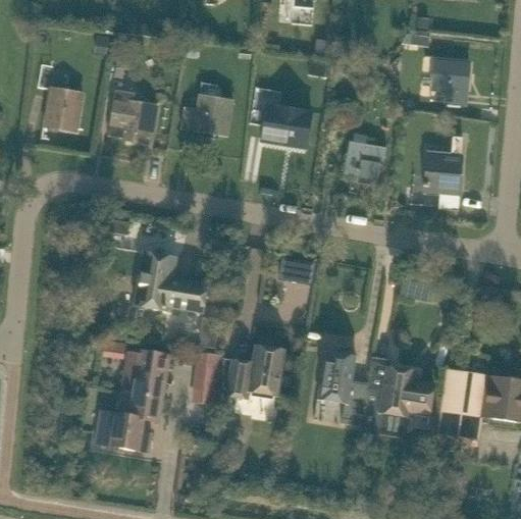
[(92,14),(91,23),(103,24),(104,16),(92,14)]
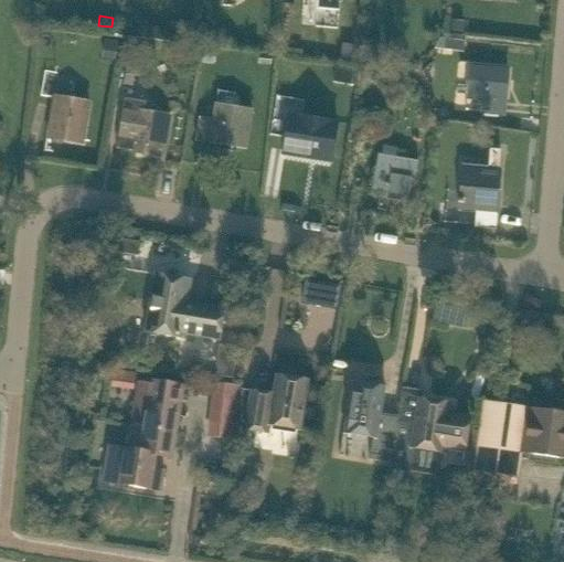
[(179,19),(178,33),(192,34),(193,20),(179,19)]
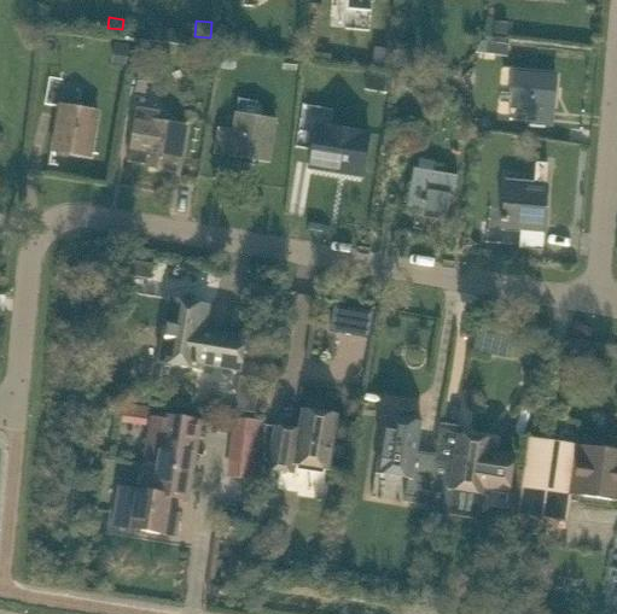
[(510,58),(511,46),(485,44),(484,56),(510,58)]
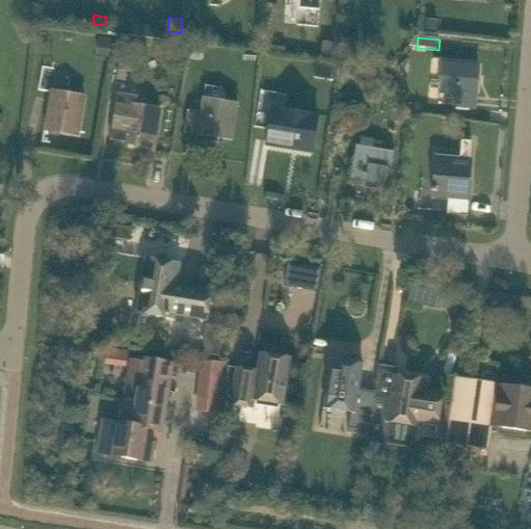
[(322,38),(321,53),(335,54),(336,40),(322,38)]
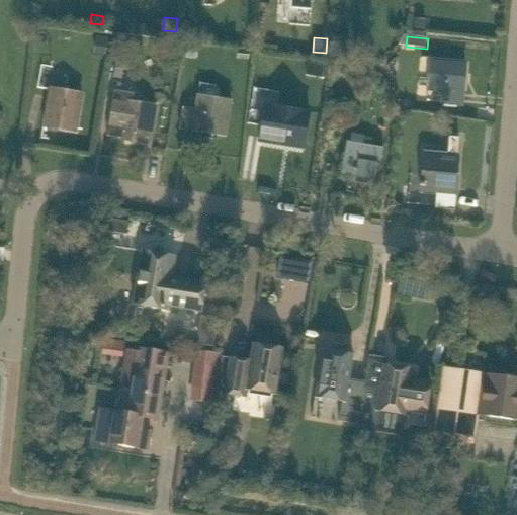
[(97,52),(107,53),(109,38),(99,38),(97,52)]
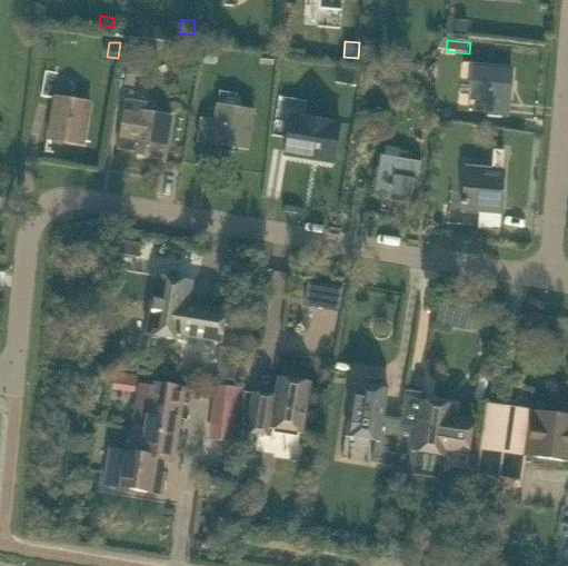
[(380,59),(381,46),(368,45),(367,58),(380,59)]
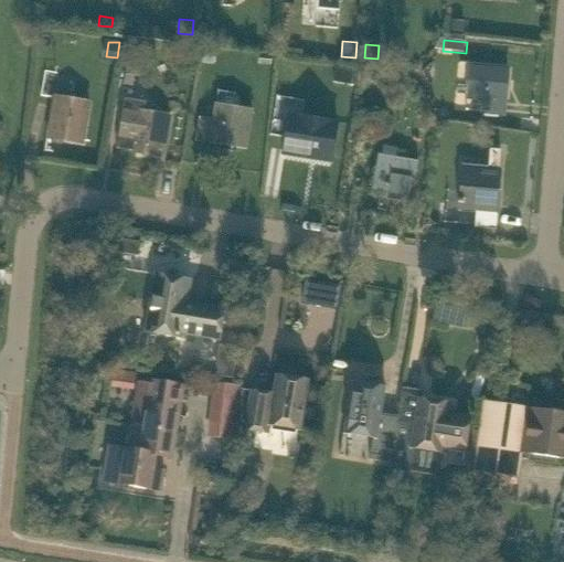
[(474,64),(474,61),(472,61),(469,98),(470,98),(470,96),(507,98),(507,97),(506,97),(508,64),(507,64),(507,66),(474,64)]
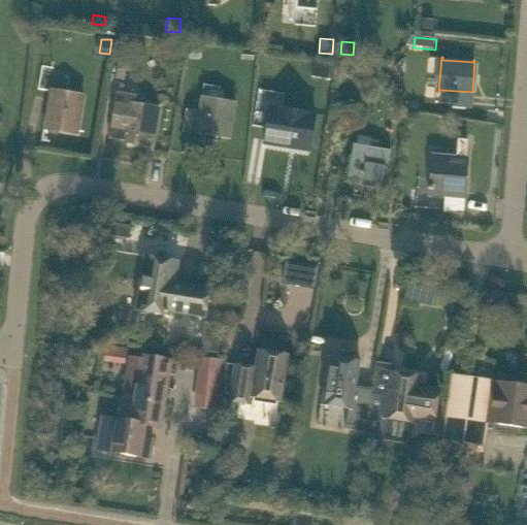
[(125,73),(127,62),(120,61),(118,72),(125,73)]
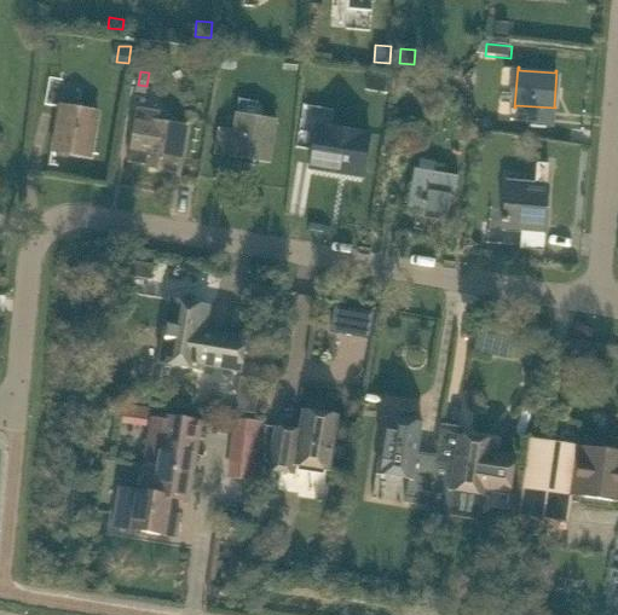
[(387,76),(368,73),(365,87),(385,91),(387,76)]
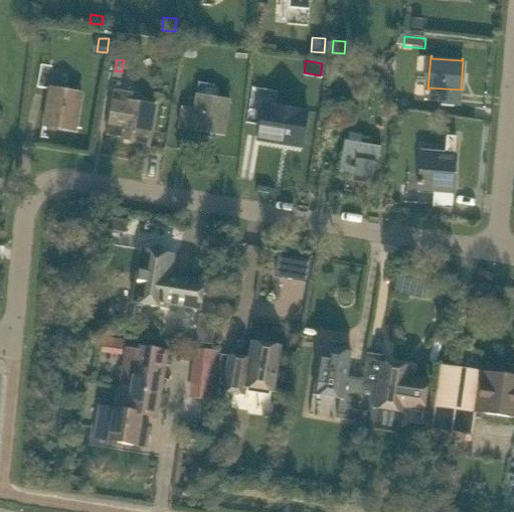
[(75,129),(81,92),(49,87),(43,123),(75,129)]
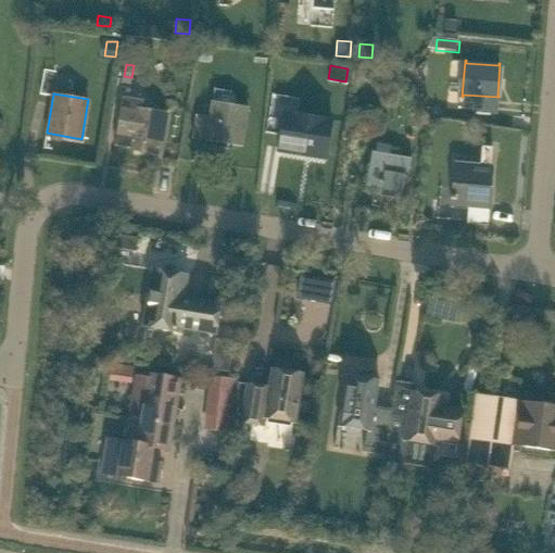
[(150,115),(141,114),(143,100),(126,97),(117,143),(125,145),(125,146),(160,152),(166,112),(151,110),(150,115)]
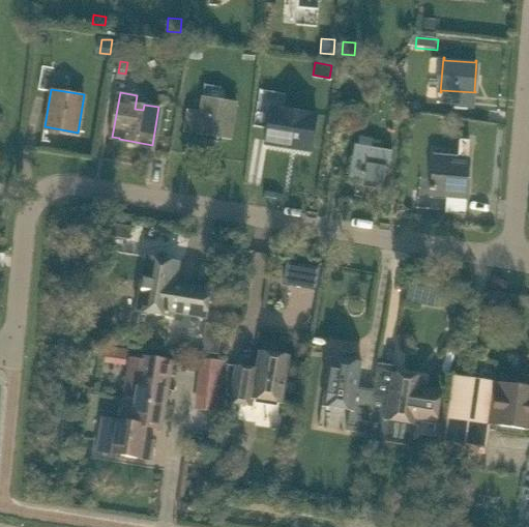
[(237,103),(203,97),(203,98),(205,98),(199,132),(201,133),(201,130),(232,136),(232,135),(230,135),(235,104),(237,104),(237,103)]
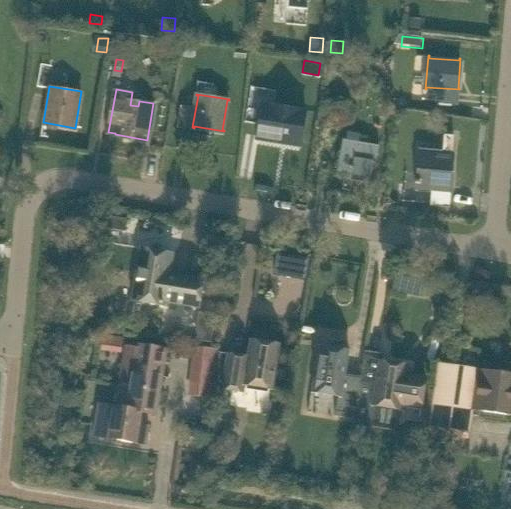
[(306,109),(262,102),(259,121),(259,122),(256,137),(300,145),(306,109)]
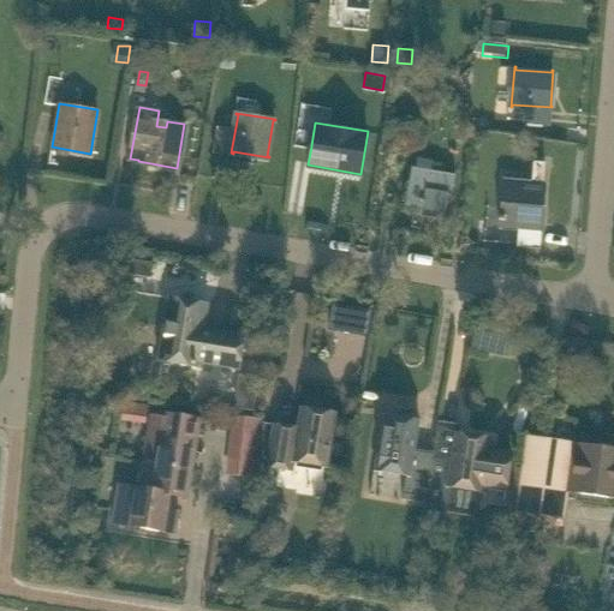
[(431,168),(433,160),(418,157),(417,166),(412,166),(406,204),(401,203),(400,204),(443,213),(442,221),(443,222),(448,193),(453,193),(457,173),(431,168)]
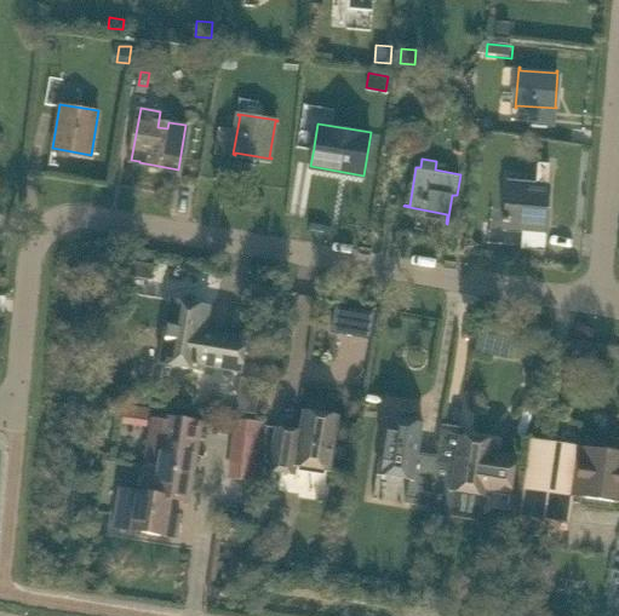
[(548,185),(550,162),(538,161),(537,184),(509,182),(505,216),(504,216),(503,220),(505,220),(504,229),(506,229),(506,226),(546,230),(546,229),(544,229),(548,188),(550,188),(550,185),(548,185)]
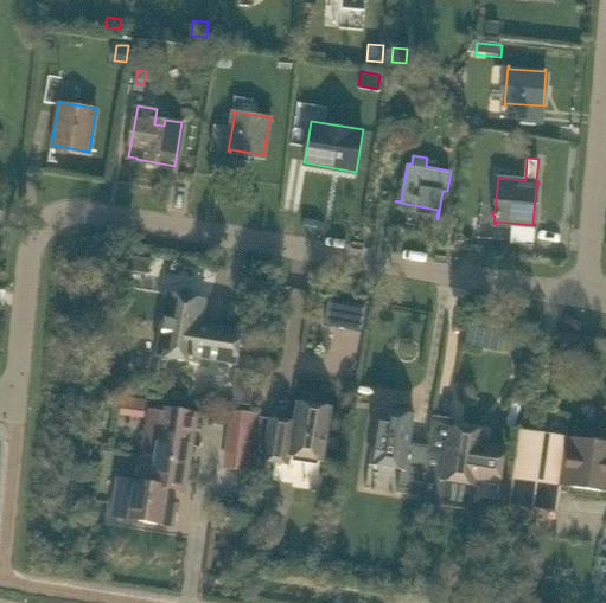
[(202,322),(206,299),(167,292),(157,354),(196,360),(196,357),(236,363),(242,328),(202,322)]
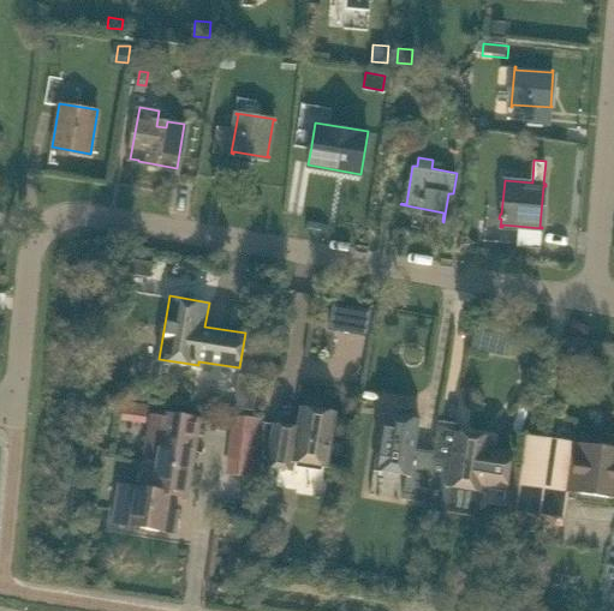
[(326,467),(335,414),(302,407),(298,426),(274,421),(266,465),(291,469),(293,461),(326,467)]
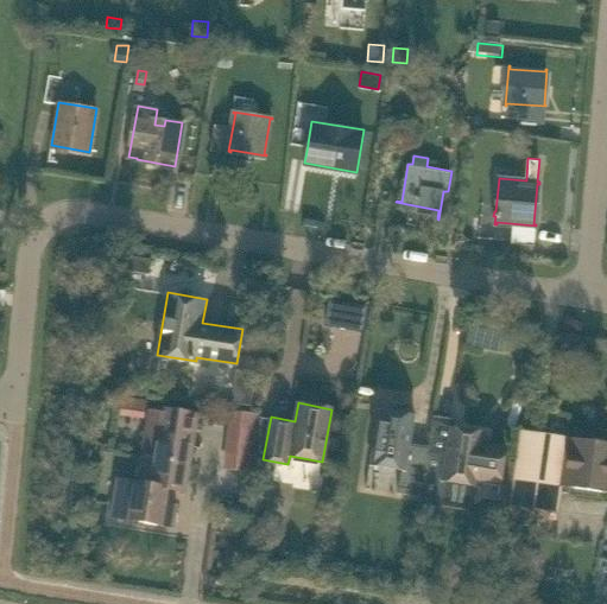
[(185,490),(198,413),(164,407),(156,456),(144,455),(139,482),(118,478),(112,515),(175,525),(177,504),(166,502),(169,488),(185,490)]
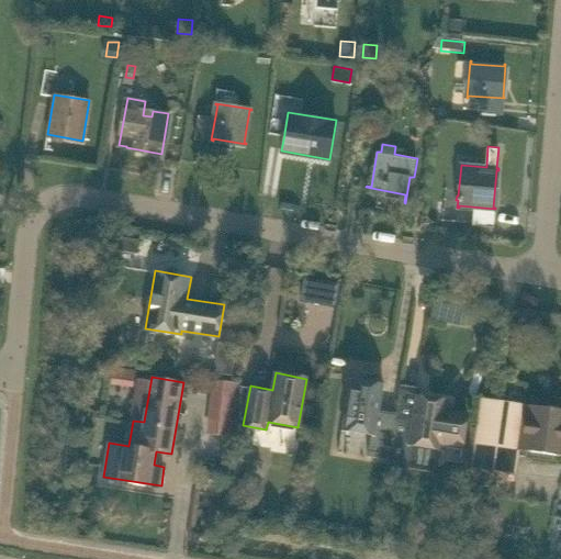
[(217,379),(211,432),(232,435),(238,382),(217,379)]
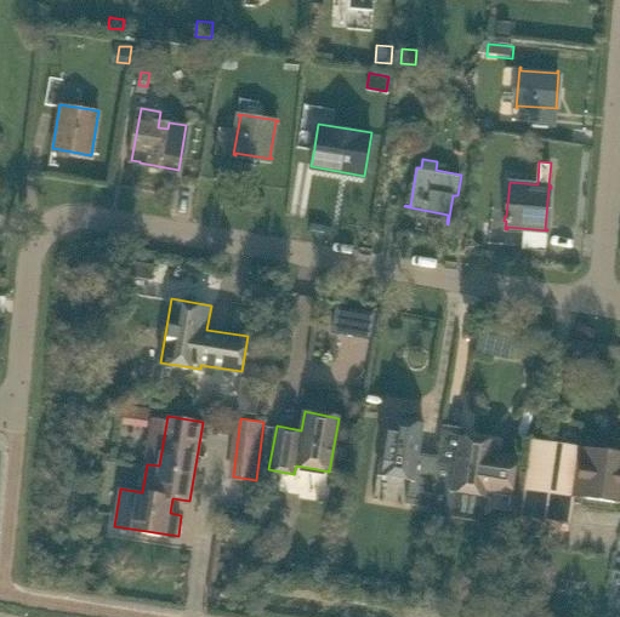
[(419,451),(424,424),(388,418),(380,473),(410,478),(407,502),(430,506),(432,491),(437,460),(438,455),(419,451)]
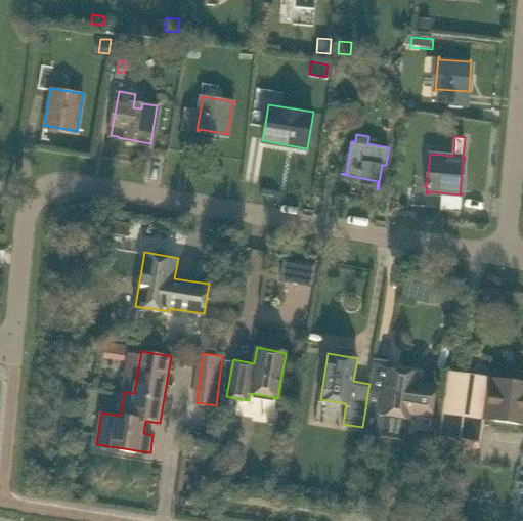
[(410,418),(418,373),(388,367),(384,391),(368,388),(364,415),(383,418),(384,414),(410,418)]
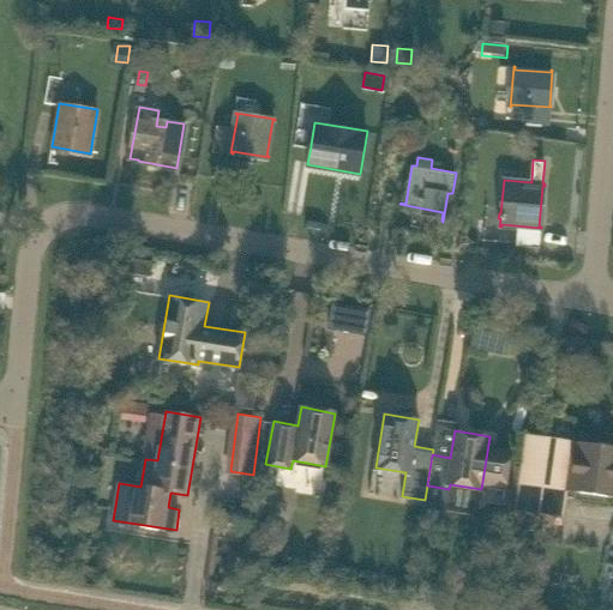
[(548,513),(560,439),(524,433),(523,439),(522,448),(514,507),(548,513)]
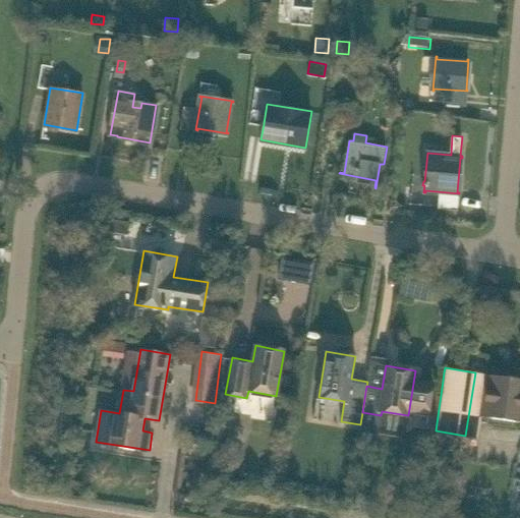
[(519,420),(519,379),(477,372),(471,414),(519,420)]
